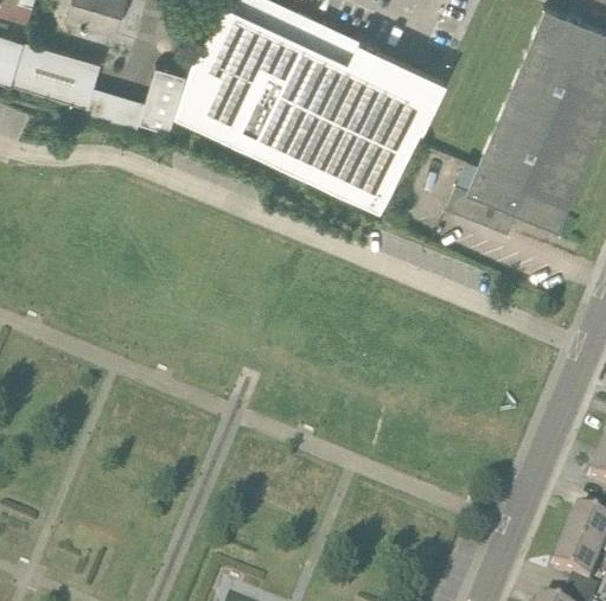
[(0,0),(0,20),(27,30),(36,0),(0,0)]
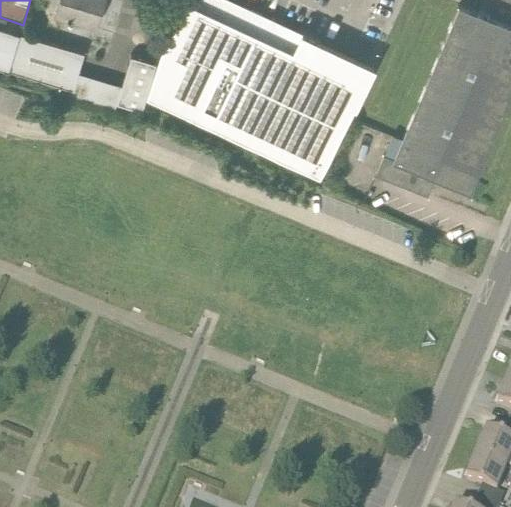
[(103,0),(61,0),(56,17),(94,29),(103,0)]
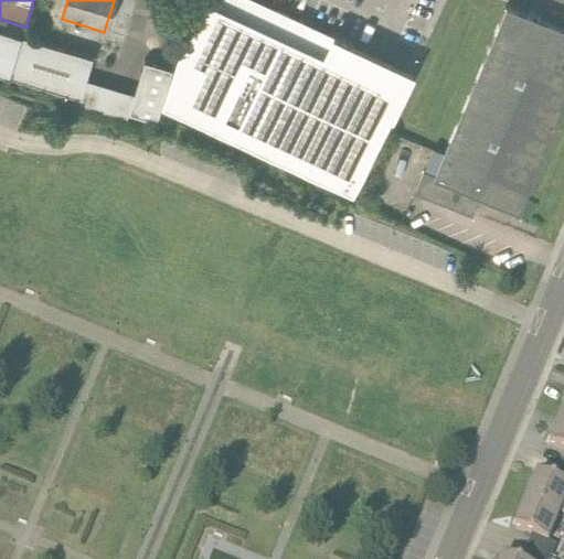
[(195,0),(163,115),(353,202),(413,74),(400,68),(332,35),(331,39),(249,0),(195,0)]
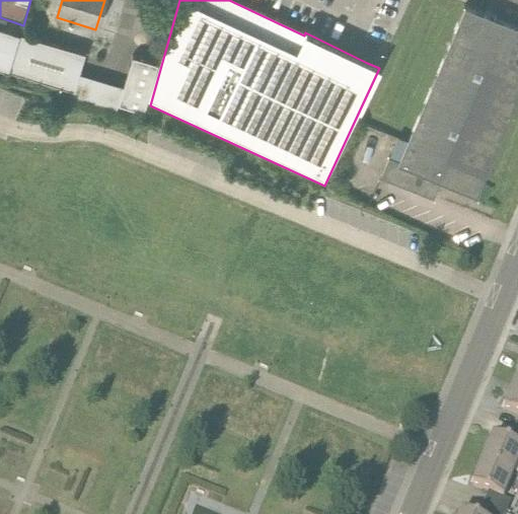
[(389,163),(381,180),(431,201),(432,200),(431,200),(438,184),(477,199),(517,100),(517,31),(465,11),(410,145),(399,167),(389,163)]
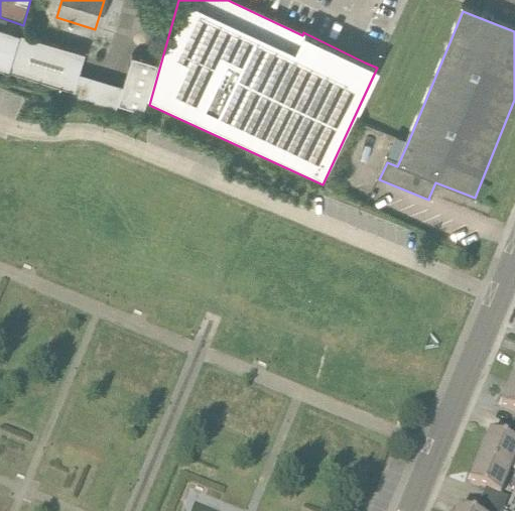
[(19,38),(0,32),(0,73),(8,76),(19,38)]
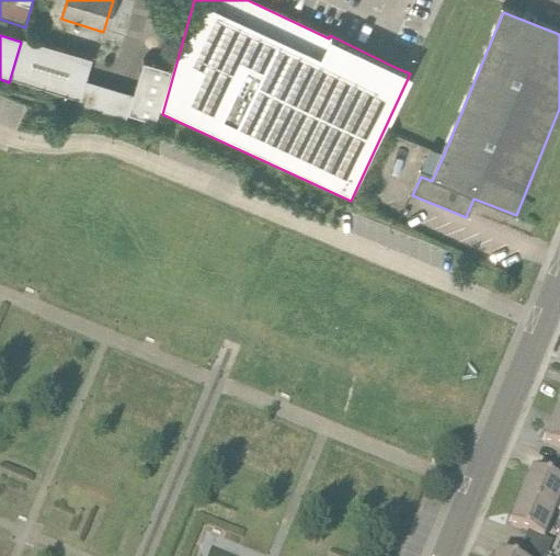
[(92,63),(21,42),(9,82),(80,102),(92,63)]
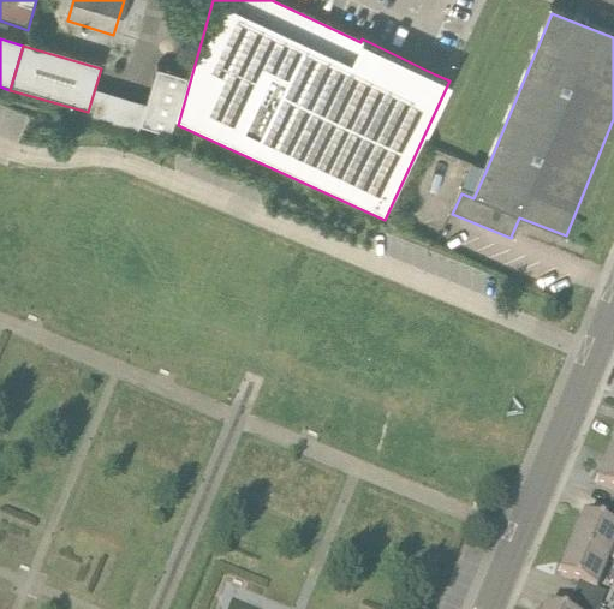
[(188,81),(158,71),(141,127),(171,136),(188,81)]
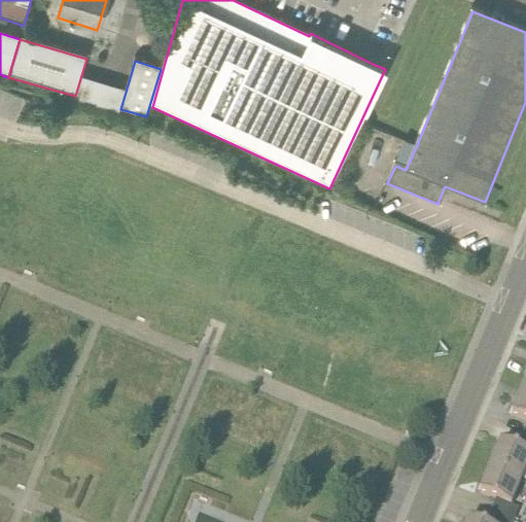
[(525,436),(523,442),(525,443),(525,397),(523,396),(513,422),(525,427),(525,436)]
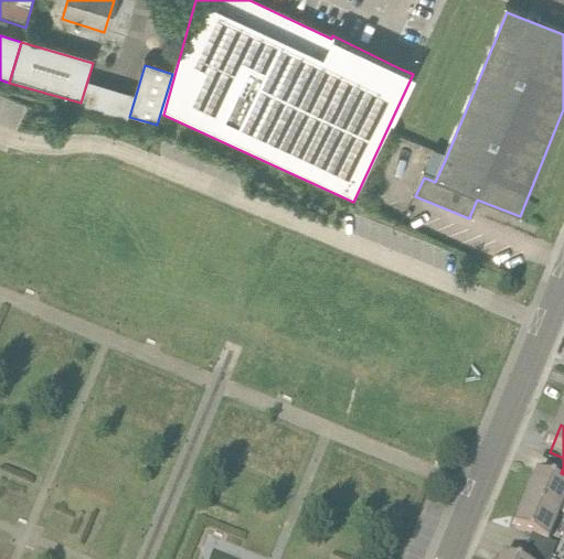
[(555,487),(538,481),(527,507),(560,522),(563,511),(563,474),(561,473),(555,487)]
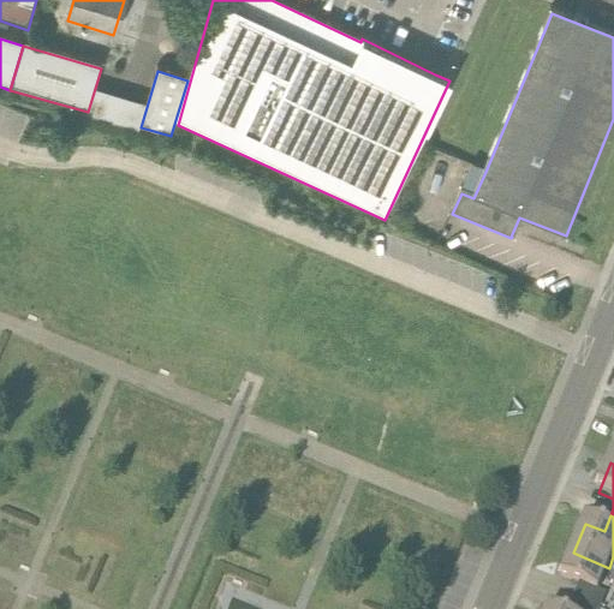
[(609,568),(573,553),(561,581),(579,590),(573,605),(579,608),(601,608),(604,601),(608,602),(613,587),(613,583),(604,579),(609,568)]
